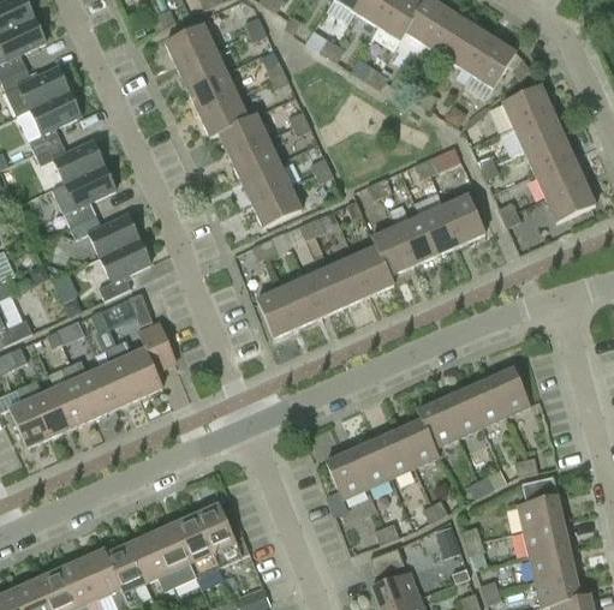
[(0,33),(35,17),(27,0),(5,0),(0,3),(0,33)]
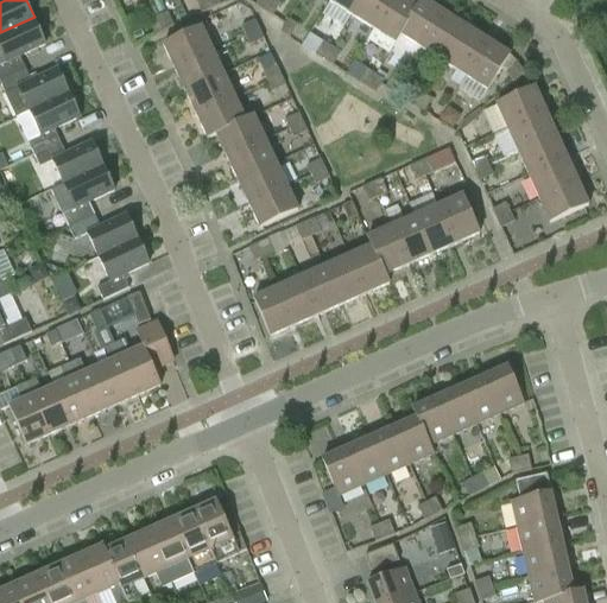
[(273,11),(280,0),(267,0),(265,5),(273,11)]
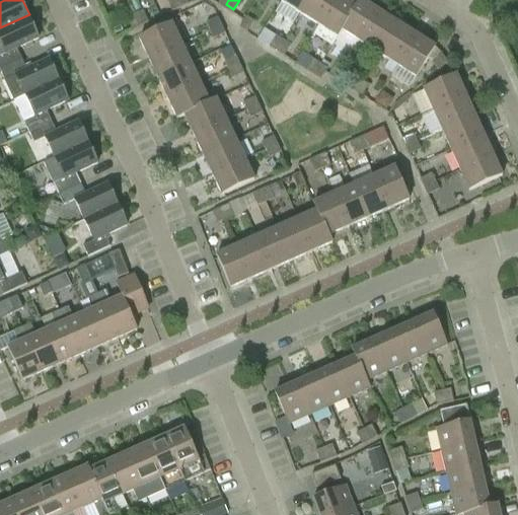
[(285,0),(301,10),(307,0),(285,0)]
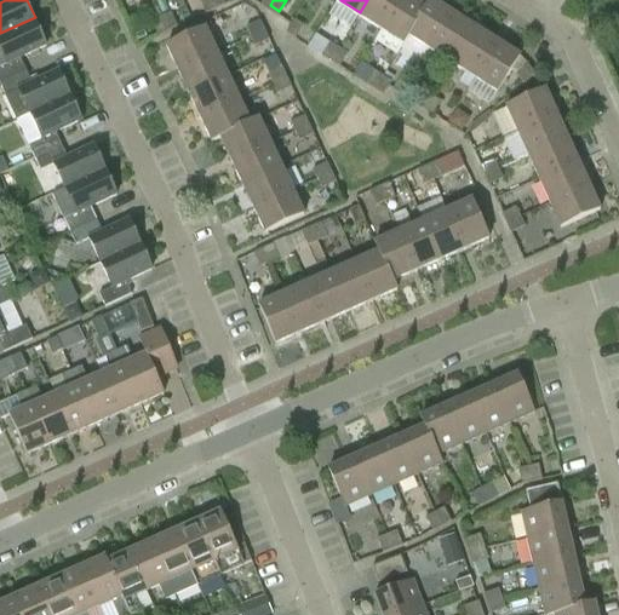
[(367,0),(360,12),(382,27),(399,0),(367,0)]
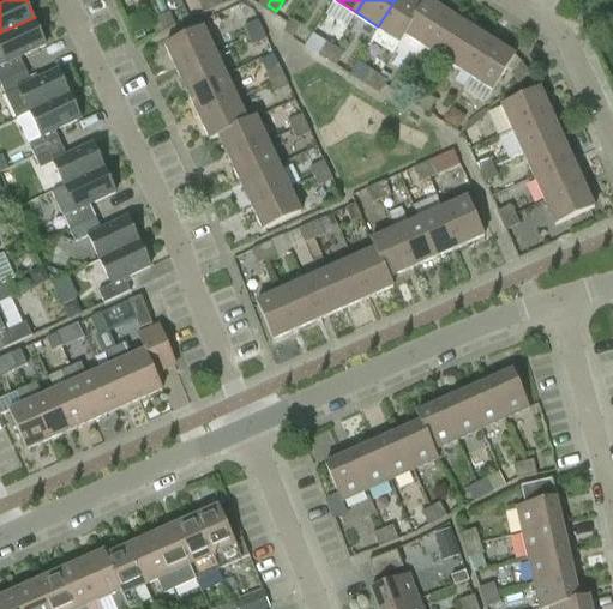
[(395,0),(378,26),(401,41),(406,32),(404,32),(422,5),(421,4),(415,0),(395,0)]
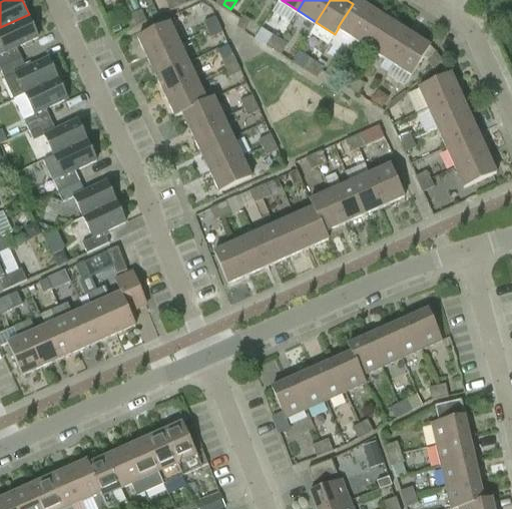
[(354,0),(352,3),(353,4),(338,27),(339,27),(357,38),(375,8),(363,0),(354,0)]
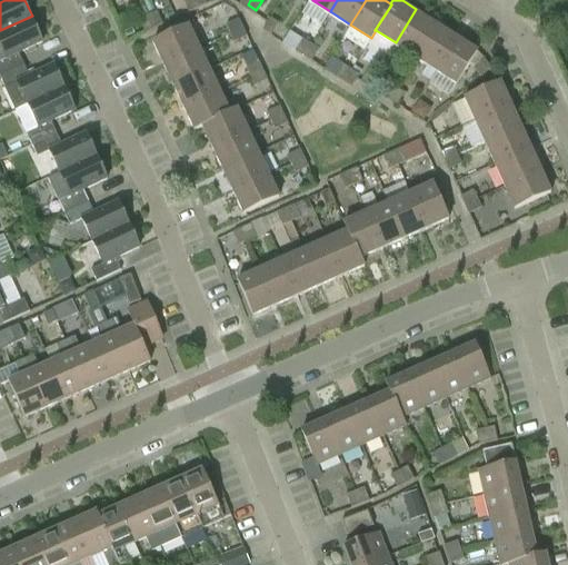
[(163,20),(157,7),(148,11),(155,25),(163,20)]
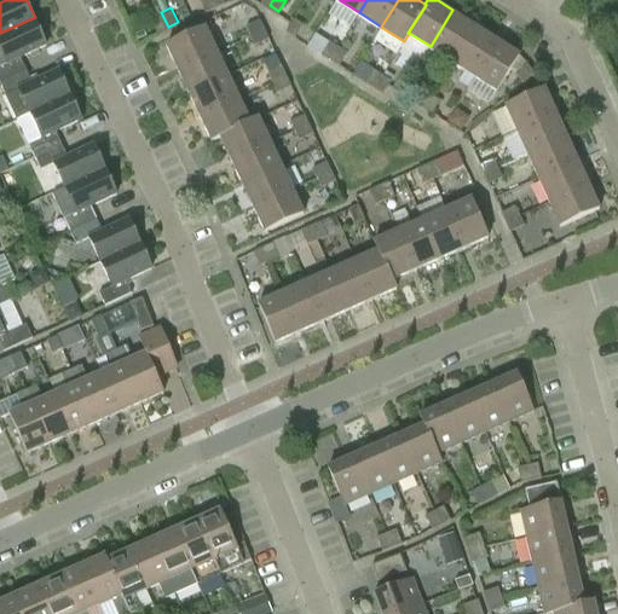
[(452,61),(475,24),(452,10),(431,46),(452,61)]
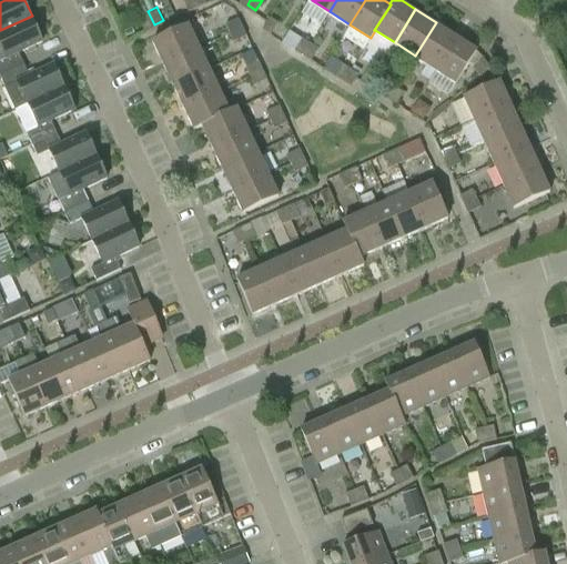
[(139,16),(145,28),(154,24),(148,11),(139,16)]
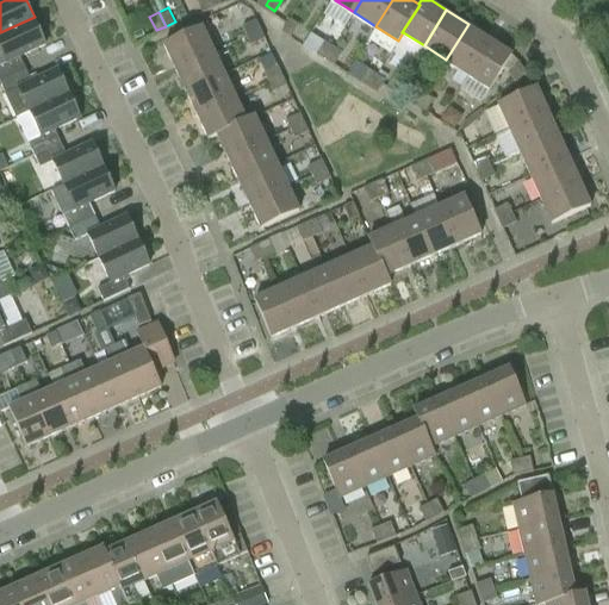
[(283,27),(291,33),(299,20),(290,14),(287,19),(283,27)]
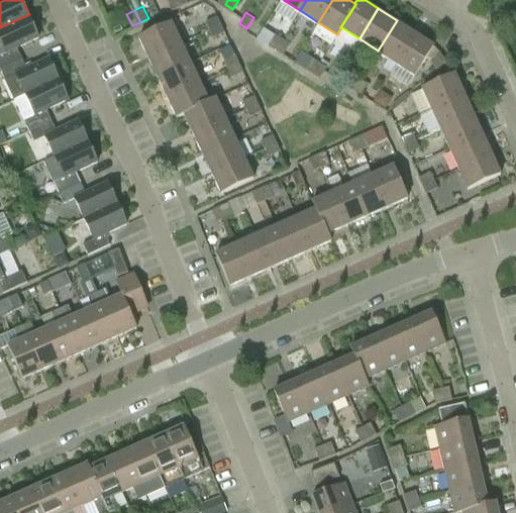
[(217,13),(206,18),(210,27),(221,22),(217,13)]
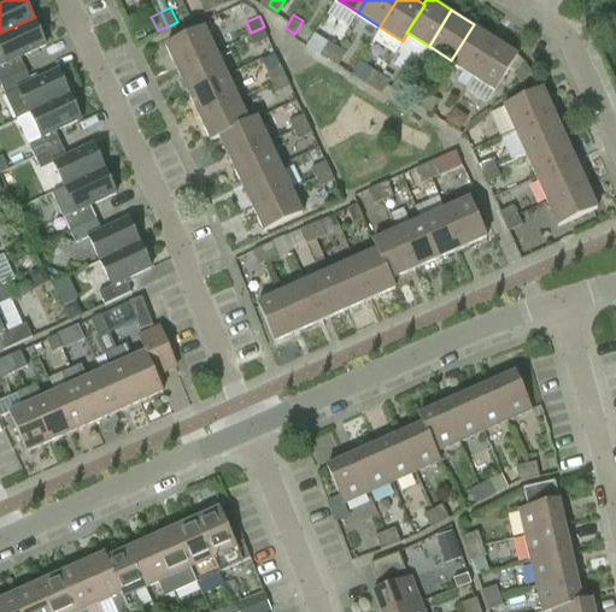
[(21,54),(47,42),(35,17),(0,33),(0,77),(0,78),(27,66),(21,54)]
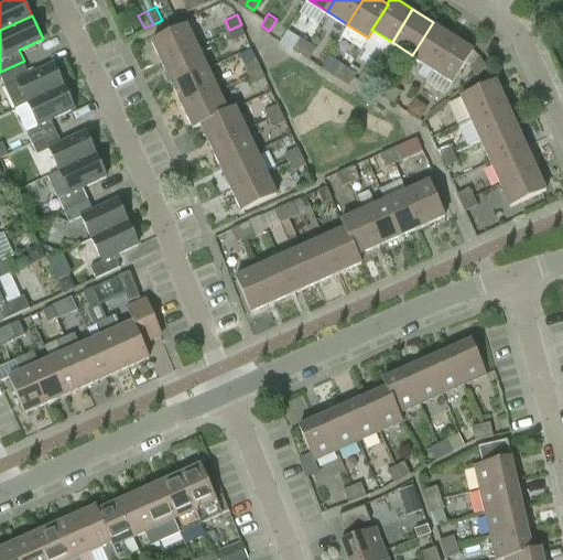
[(187,22),(152,39),(163,61),(197,44),(187,22)]
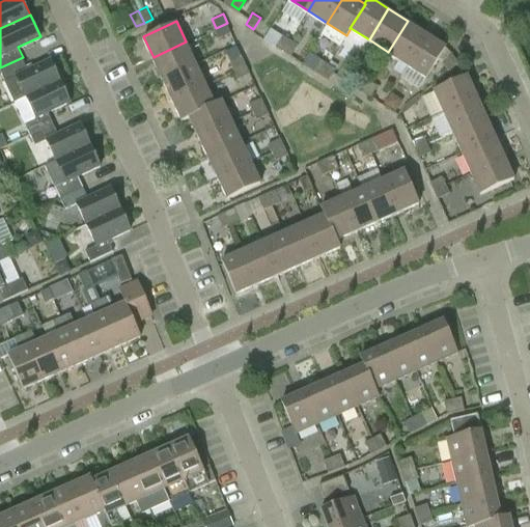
[(407,63),(426,33),(408,21),(388,52),(407,63)]
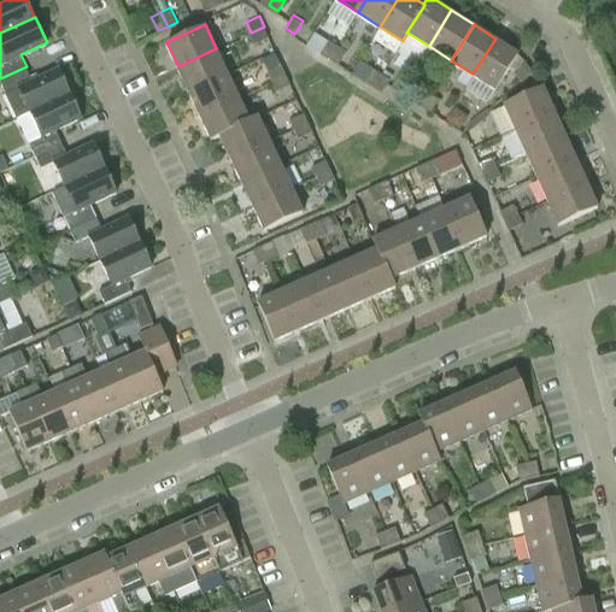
[(254,41),(269,35),(264,27),(251,33),(254,41)]
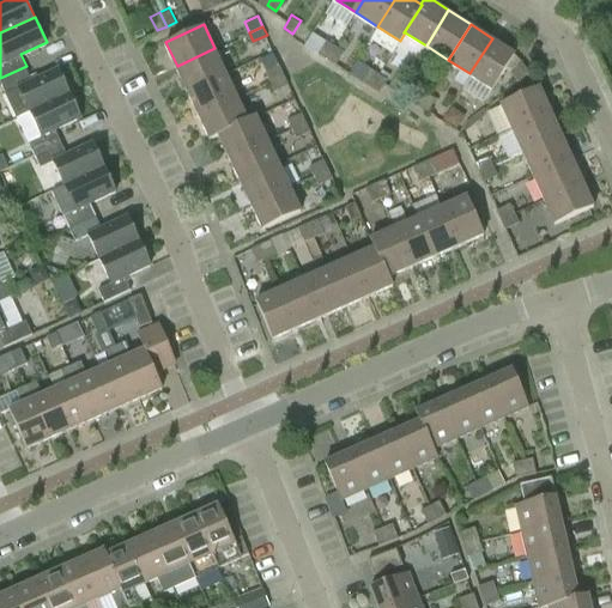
[(327,37),(319,50),(327,55),(335,43),(327,37)]
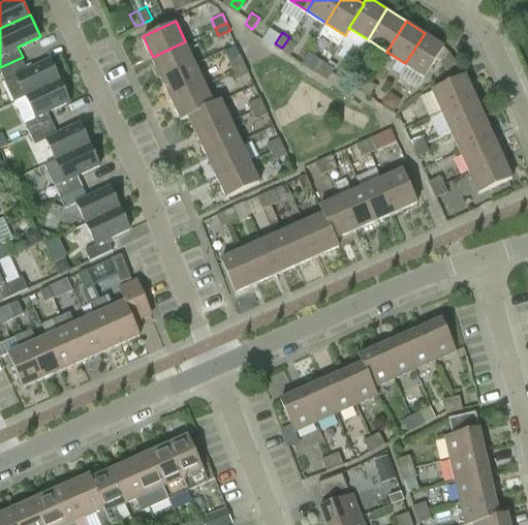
[(405,63),(425,75),(444,45),(425,33),(405,63)]
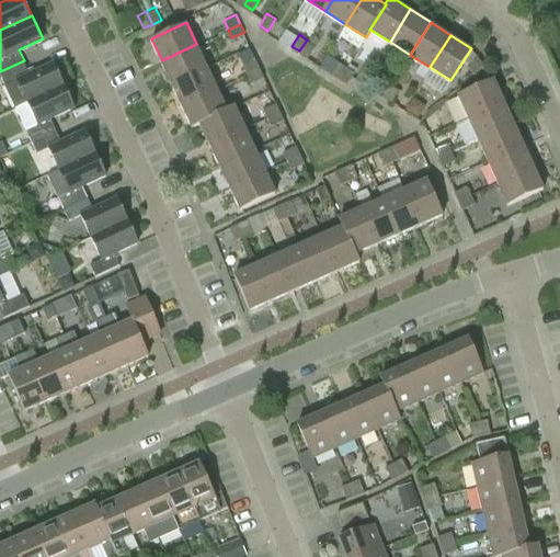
[(307,56),(315,44),(307,40),(299,50),(307,56)]
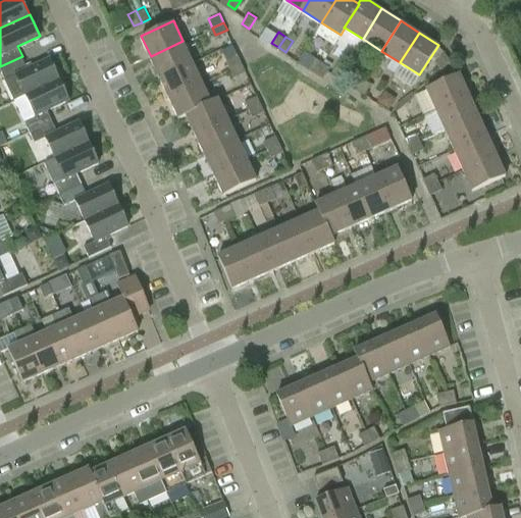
[(183,41),(151,56),(160,76),(193,61),(183,41)]
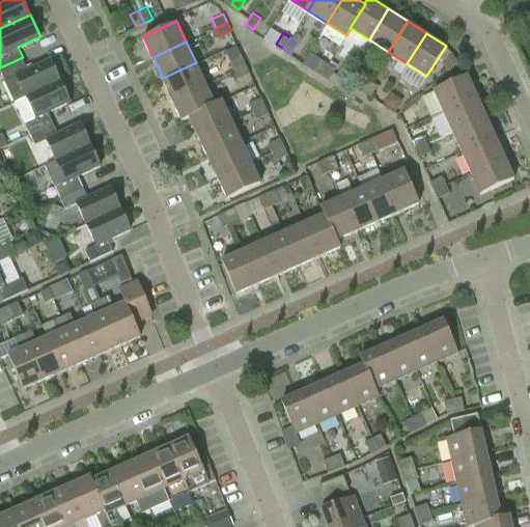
[(442,59),(453,74),(464,65),(452,51),(442,59)]
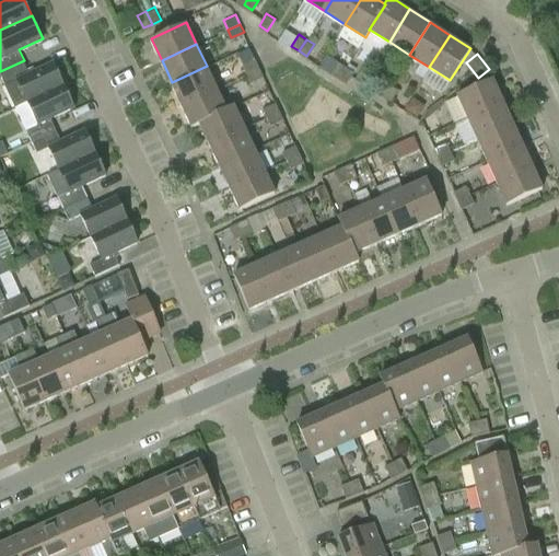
[(256,57),(243,62),(247,72),(260,67),(256,57)]
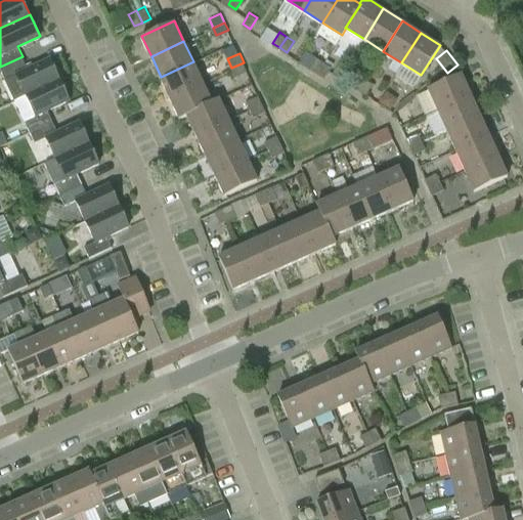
[(316,55),(309,67),(317,72),(324,60),(316,55)]
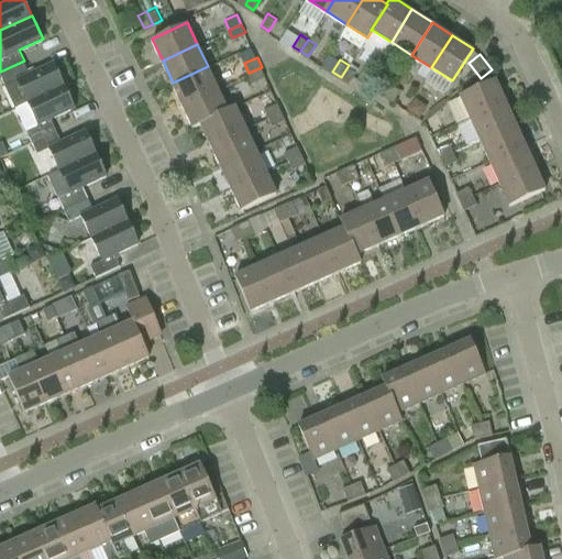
[(53,61),(30,72),(24,61),(0,72),(17,106),(64,84),(53,61)]
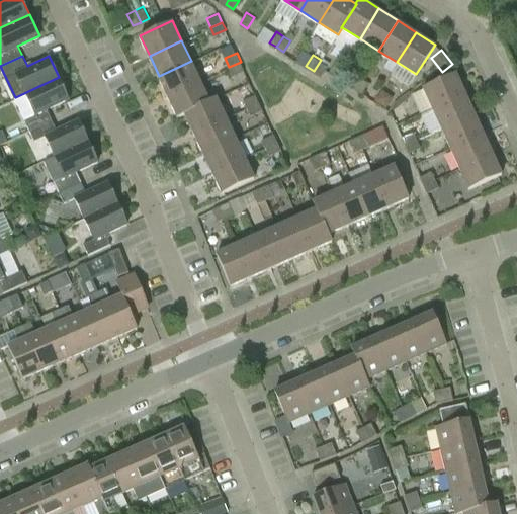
[(325,68),(328,64),(321,60),(314,71),(321,75),(325,68)]
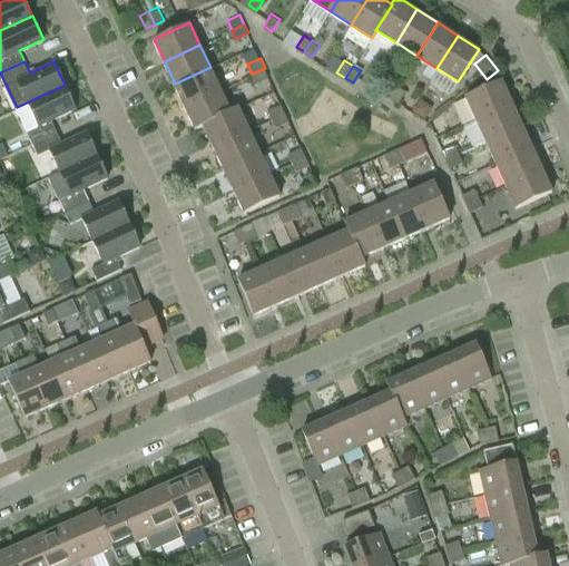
[(221,88),(211,67),(175,84),(185,105),(221,88)]
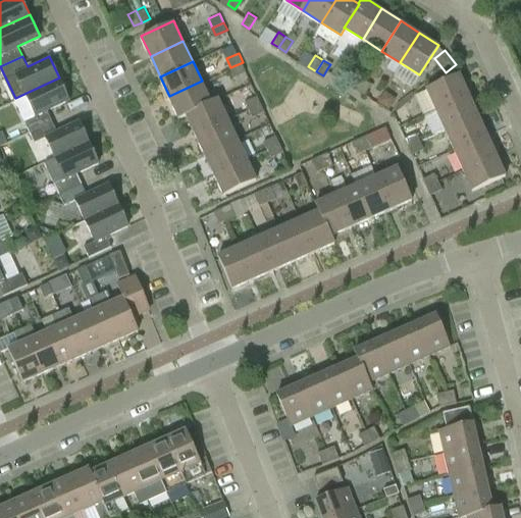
[(233,74),(246,69),(243,62),(230,67),(233,74)]
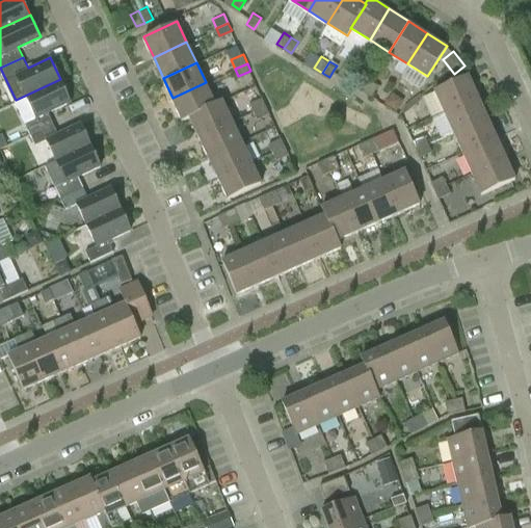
[(364,74),(356,84),(365,89),(371,78),(364,74)]
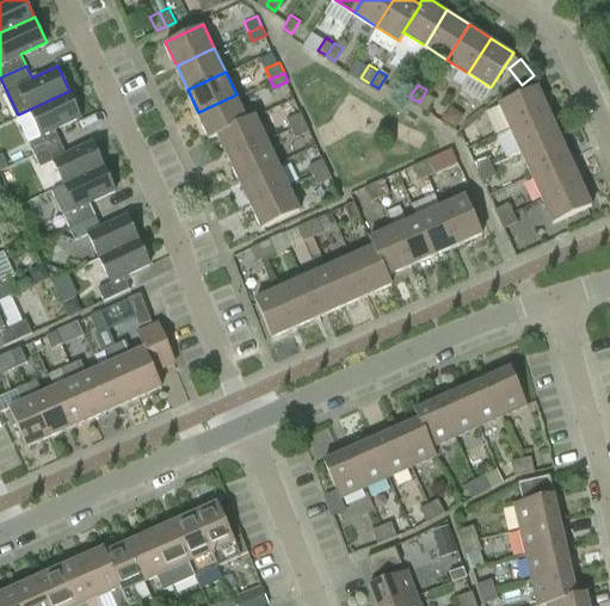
[(499,101),(510,125),(548,109),(537,85),(499,101)]
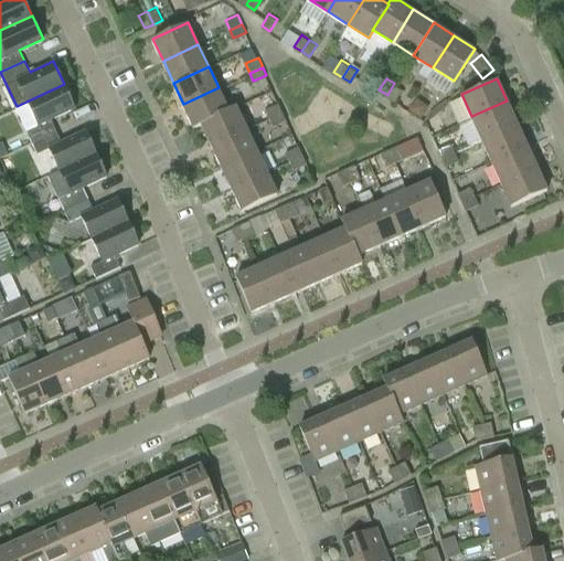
[(395,99),(403,88),(394,83),(387,95),(395,99)]
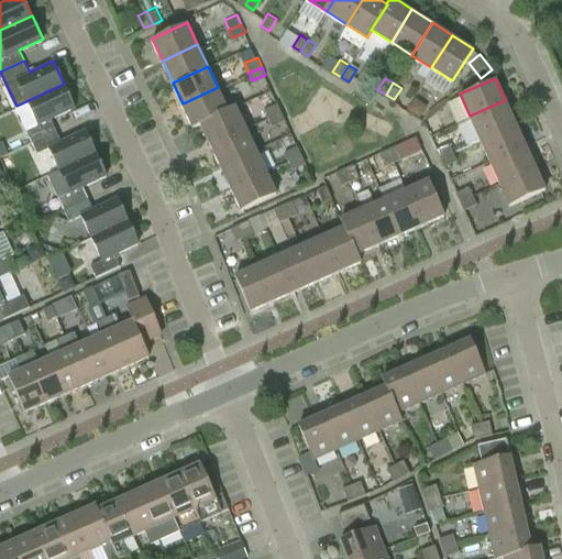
[(51,117),(75,106),(64,84),(17,106),(32,140),(56,128),(51,117)]
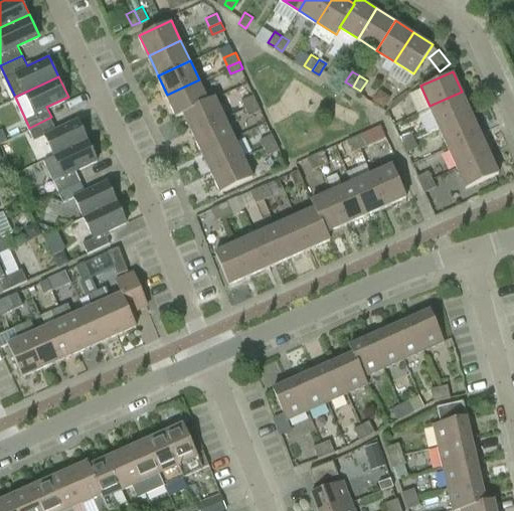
[(208,100),(208,99),(199,79),(167,95),(177,116),(184,112),(183,112),(208,100)]
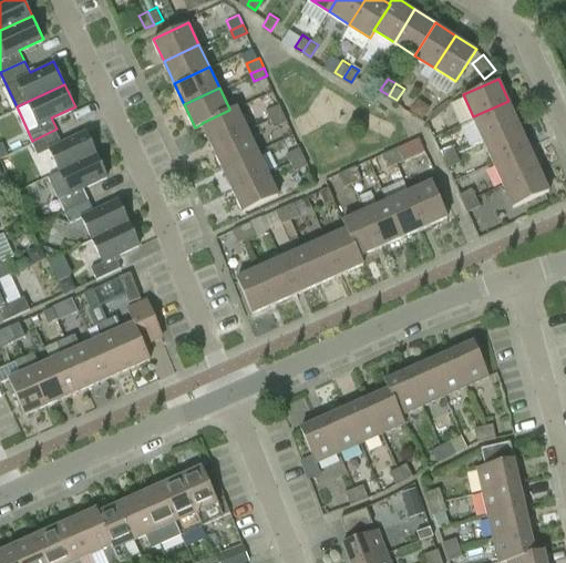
[(424,118),(431,106),(420,99),(412,111),(424,118)]
